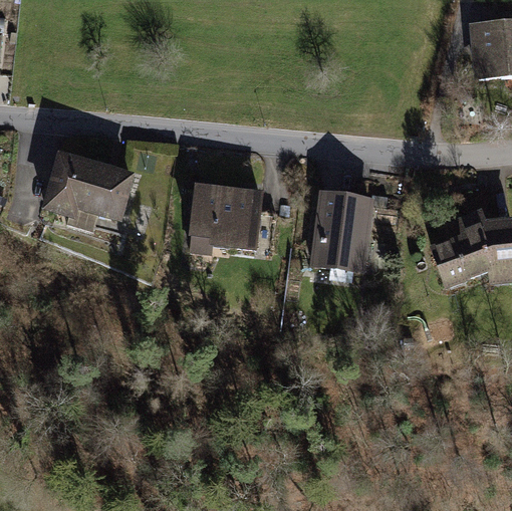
[(511,18),(468,23),(474,78),(508,75),(509,88),(511,87),(511,18)]
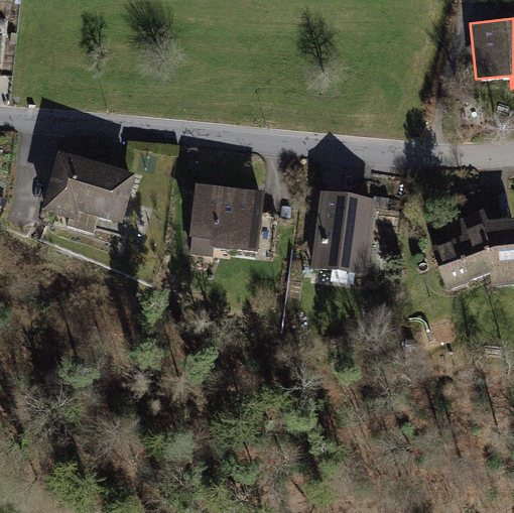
[(139,170),(58,149),(42,209),(69,216),(67,223),(96,230),(100,216),(125,223),(139,170)]
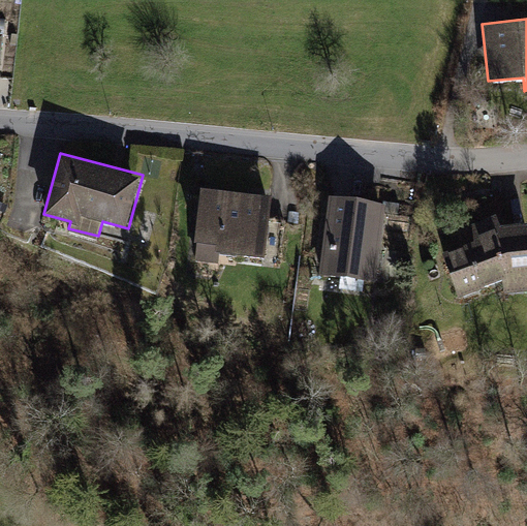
[(216,189),(196,186),(188,258),(217,263),(218,252),(275,259),(279,224),(266,222),(269,195),(216,189)]
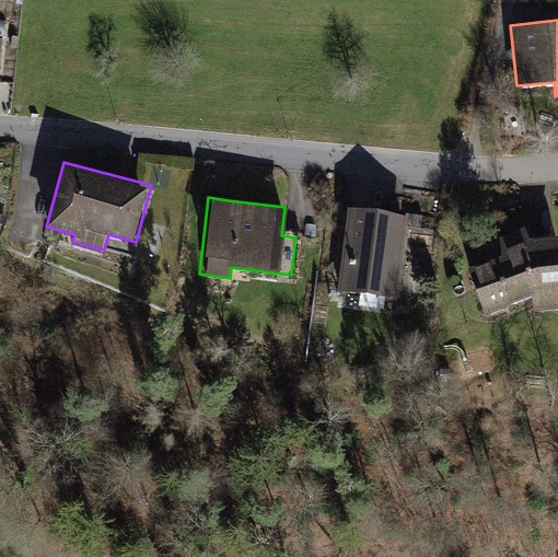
[(371,209),(346,206),(335,290),(396,298),(397,283),(403,285),(405,268),(399,267),(406,213),(371,209)]
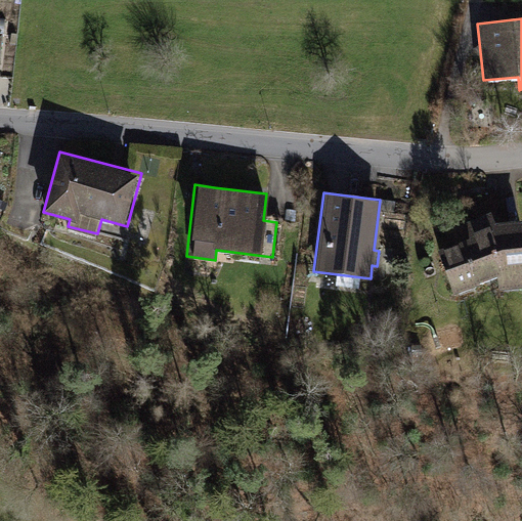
[(468,237),(438,249),(453,292),(494,277),(498,288),(521,286),(521,220),(510,222),(493,223),(488,211),(466,220),(468,237)]
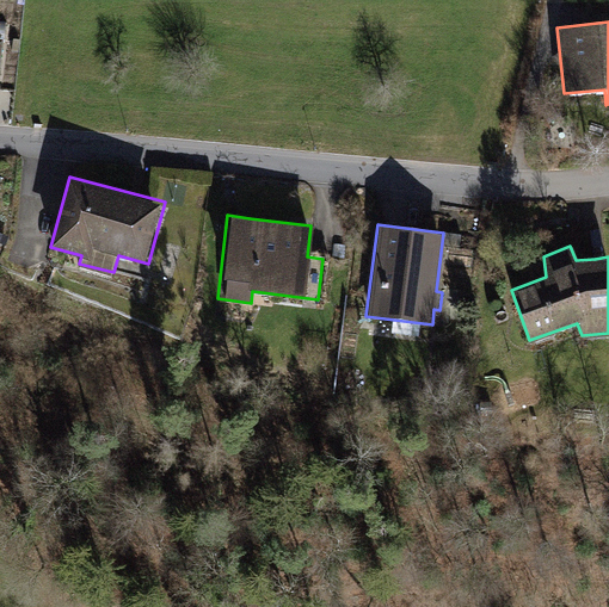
All buildings are outlined.
